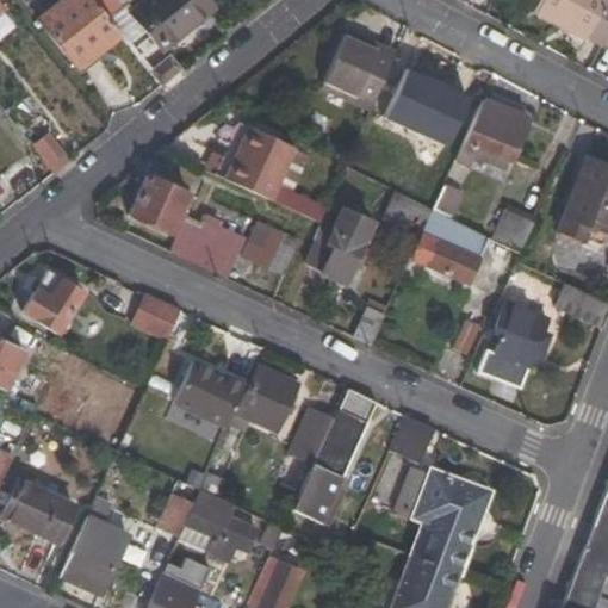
[(107,51),(104,47),(121,32),(110,18),(95,0),(60,0),(39,17),(82,72),(107,51)]
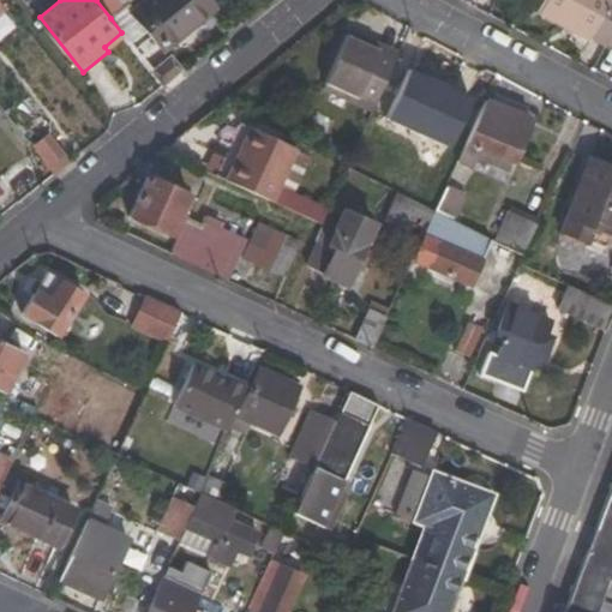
[(96,0),(111,18),(132,0),(96,0)]
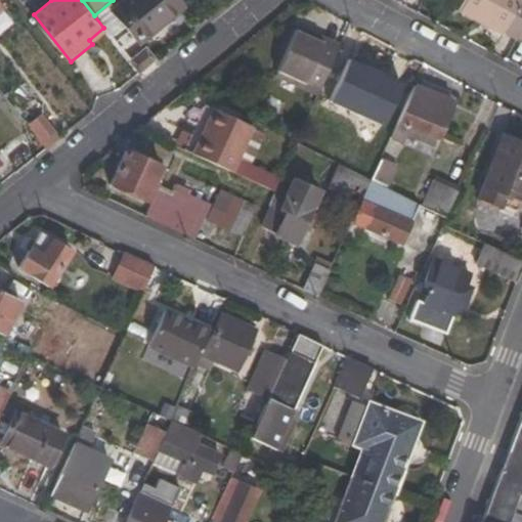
[(126,0),(116,9),(139,39),(184,2),(182,0),(126,0)]
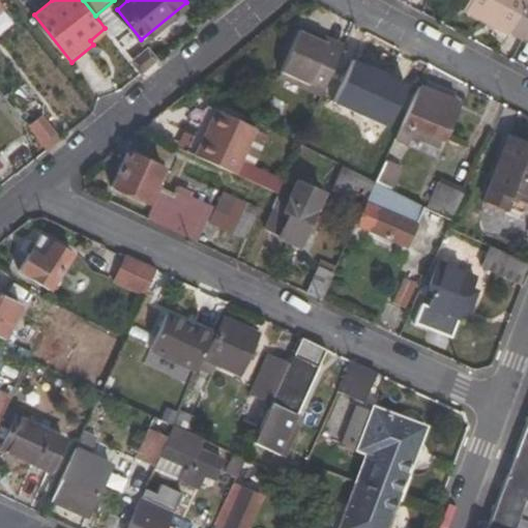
[(509,33),(510,31),(523,37),(527,27),(527,0),(469,0),(465,9),(509,33)]
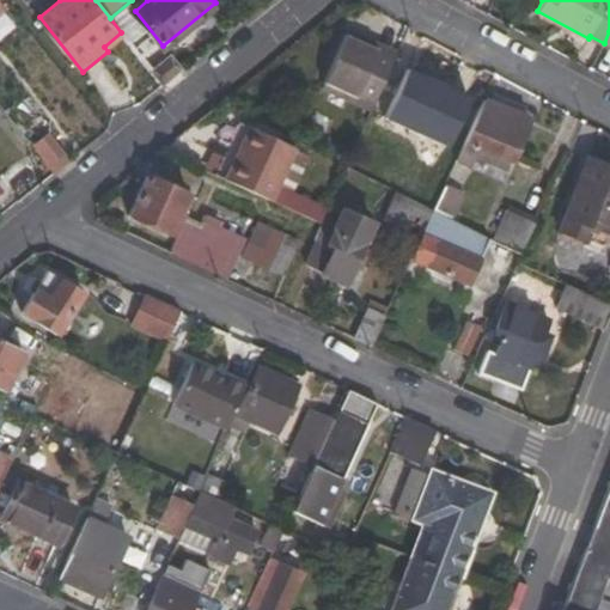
[(325,81),(374,104),(396,56),(347,35),(325,81)]
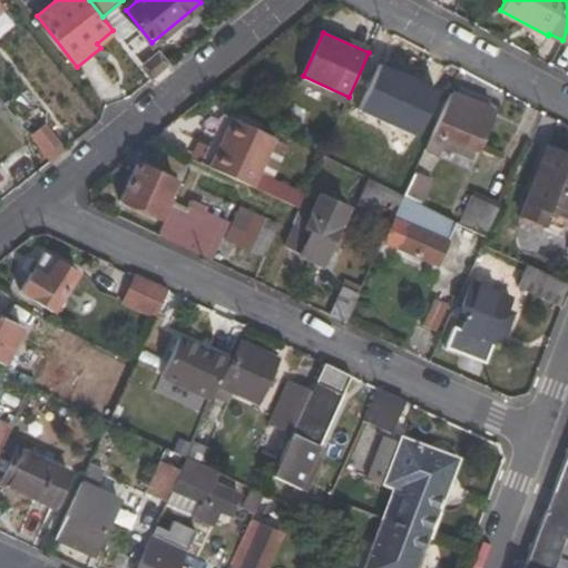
[(128,50),(152,79),(165,68),(142,40),(128,50)]
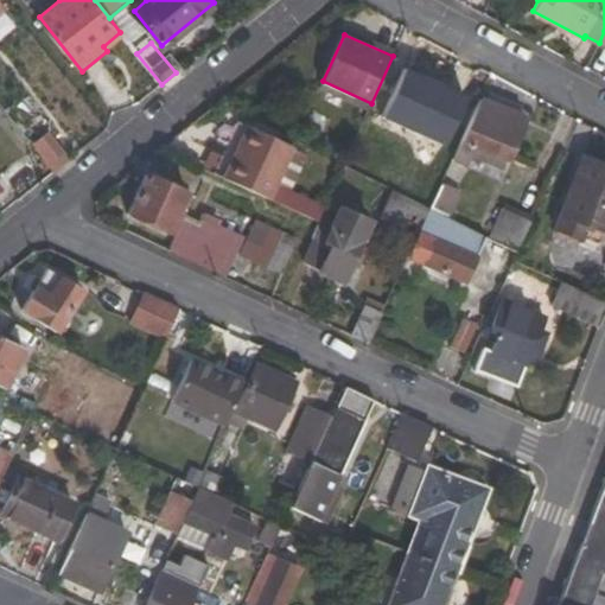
[(444,144),(465,96),(406,69),(383,115),(444,144)]
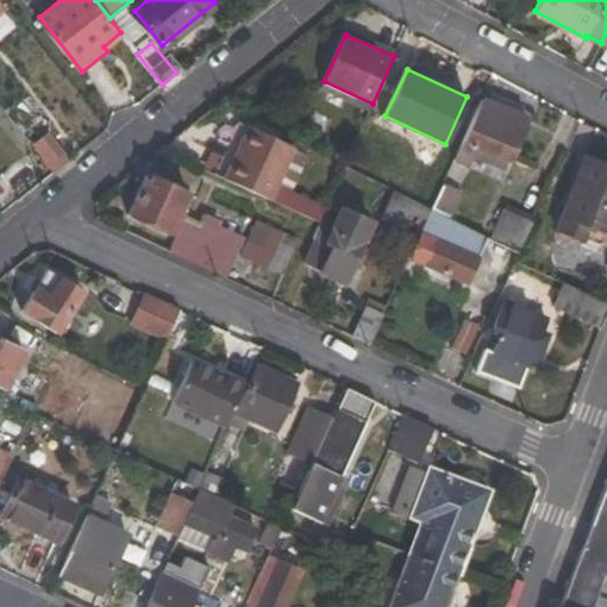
[(490,95),(536,108),(540,93),(495,79),(490,95)]
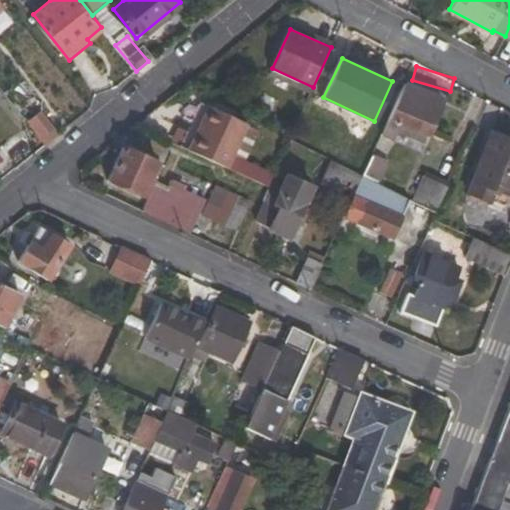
[(427,135),(442,97),(404,83),(381,134),(393,140),(400,124),(427,135)]
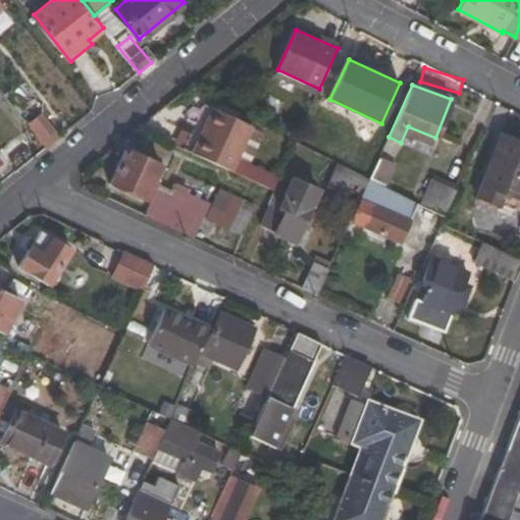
[(249,126),(212,109),(192,152),(229,169),(249,126)]
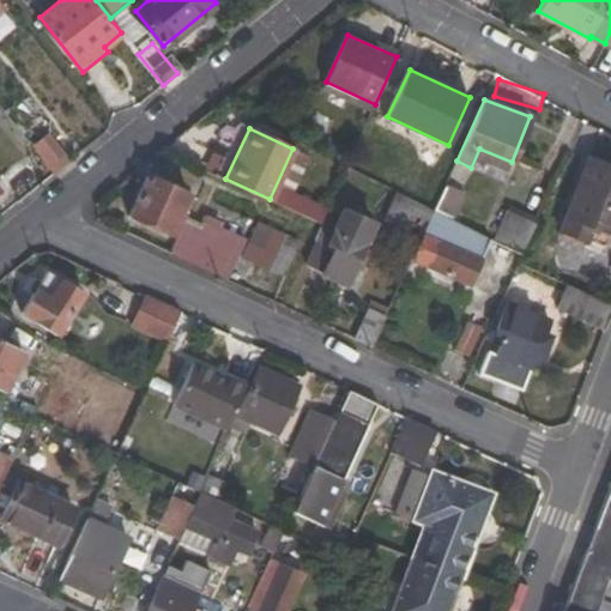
[(32,145),(54,174),(71,159),(49,132),(32,145)]
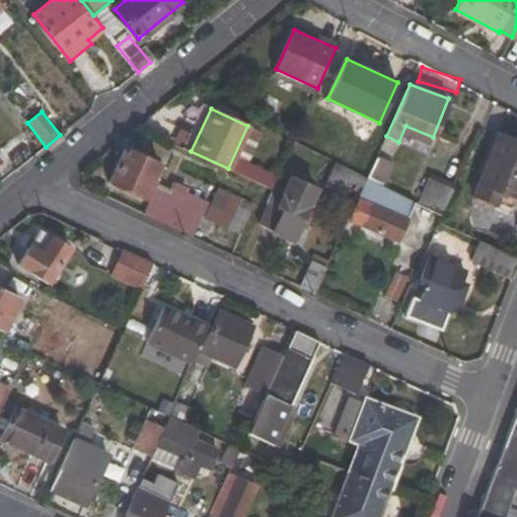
[(474,196),(497,206),(504,191),(516,196),(516,140),(498,133),(474,196)]
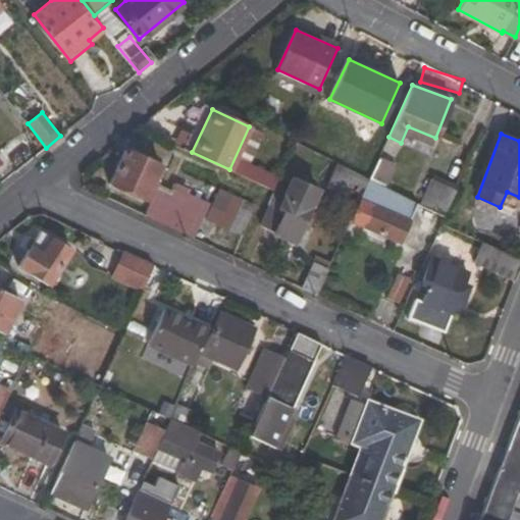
[(112,180),(148,197),(161,166),(125,150),(112,180)]
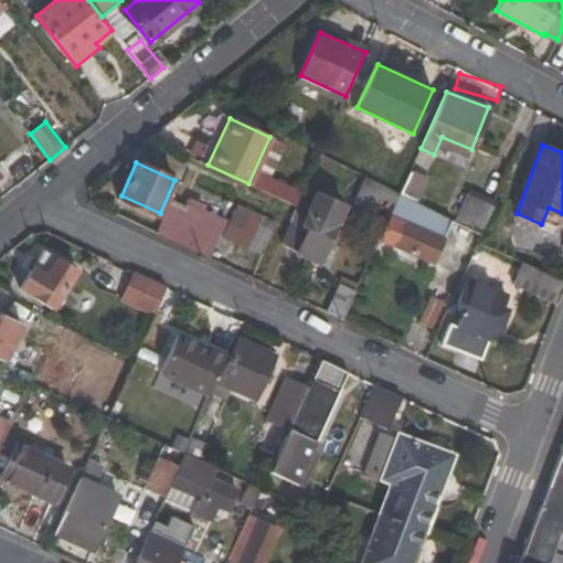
[(420,202),(431,178),(411,169),(401,192),(420,202)]
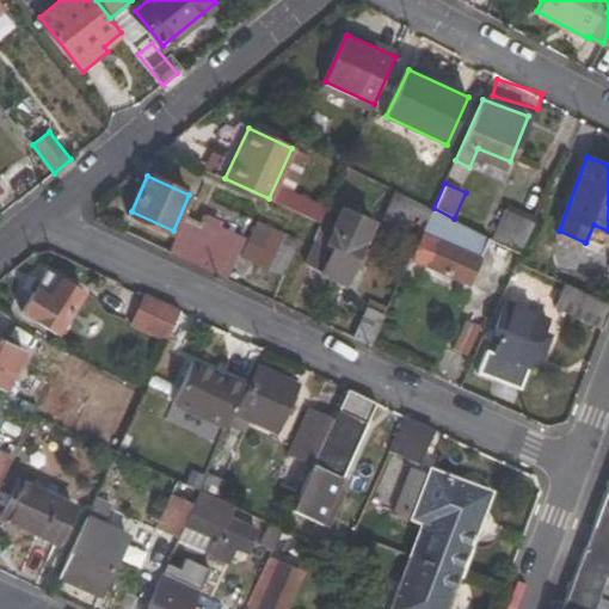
[(401,227),(410,211),(428,220),(432,210),(434,208),(397,190),(385,219),(401,227)]
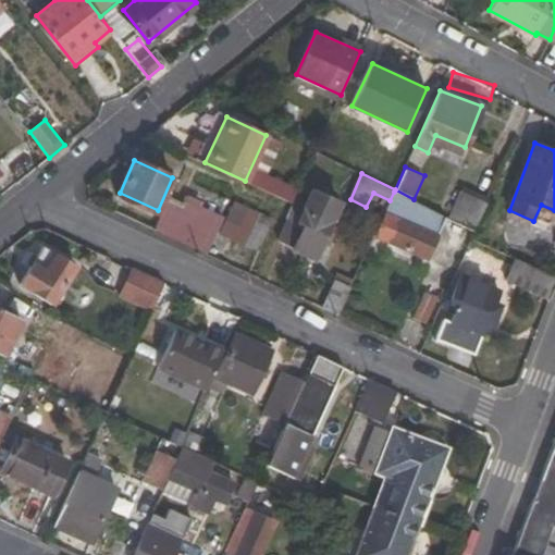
[(448,217),(476,230),(490,198),(463,186),(448,217)]
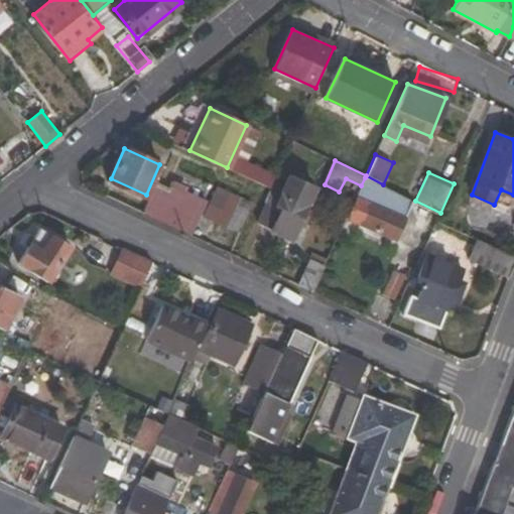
[(287,177),(284,183),(274,178),(270,187),(255,221),(290,238),(312,188),(287,177)]
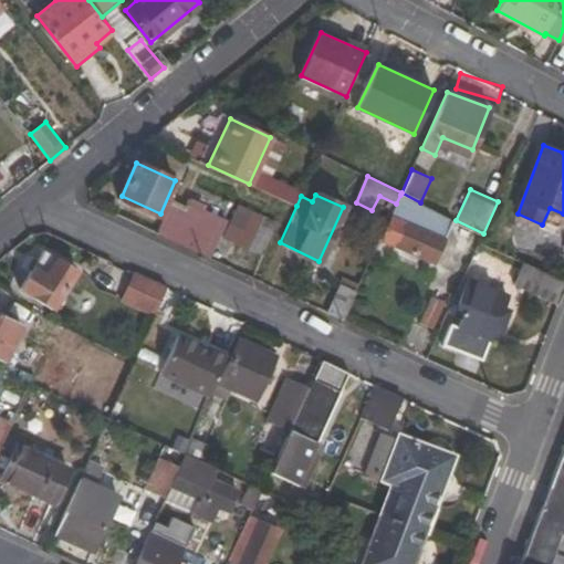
[(432,261),(452,220),(400,195),(396,204),(380,237),(432,261)]
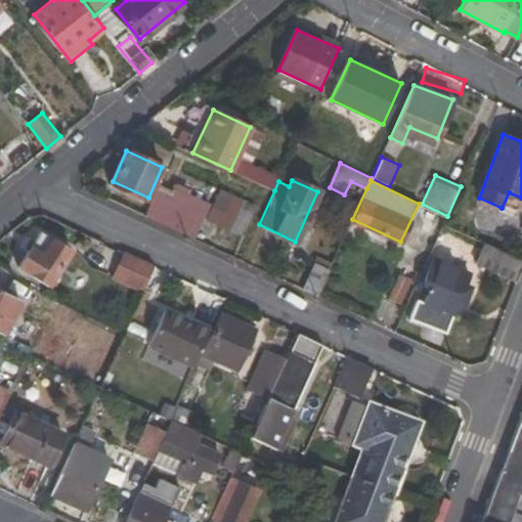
[(207,218),(231,230),(231,229),(246,200),(221,187),(207,218)]
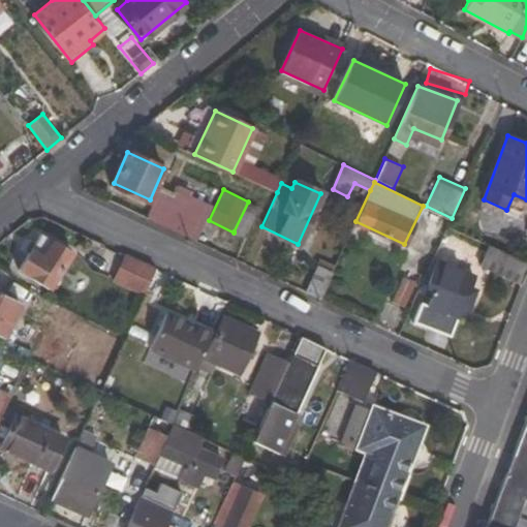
[(208,217),(171,199),(160,223),(197,241),(208,217)]
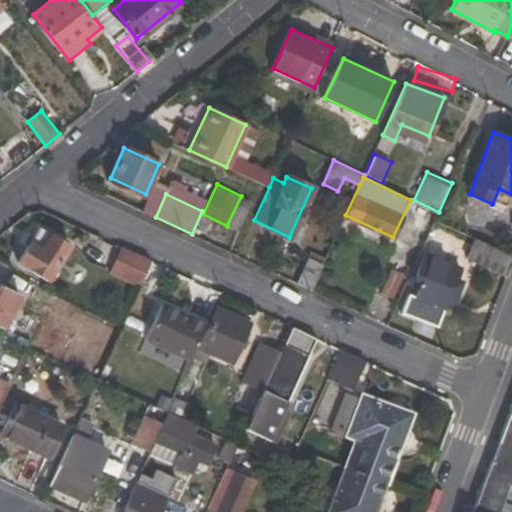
[(237,230),(251,202),(241,196),(227,225),(237,230)]
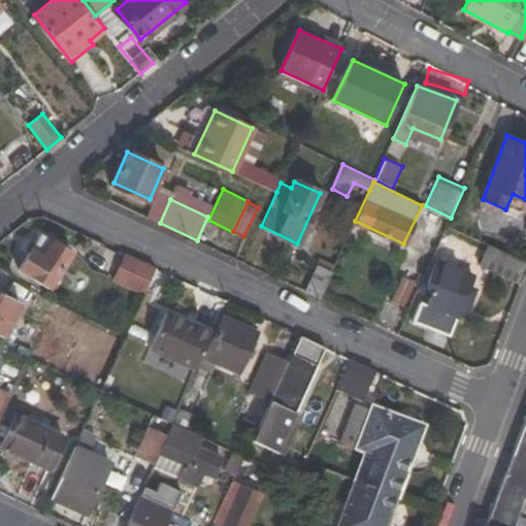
[(18,266),(53,288),(55,285),(70,295),(75,289),(71,286),(85,264),(73,256),(74,253),(39,231),(18,266)]
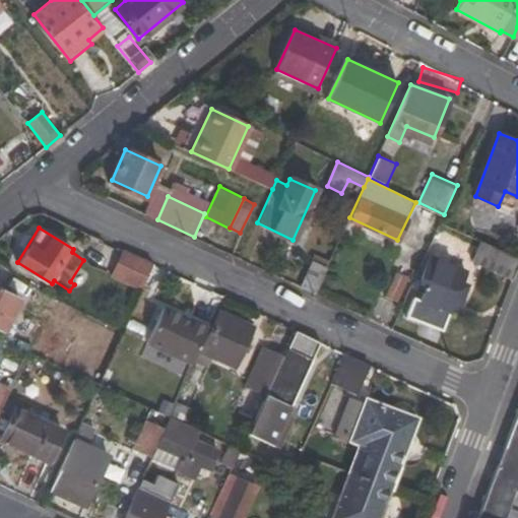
[(471,260),(513,279),(517,267),(517,255),(481,240),(471,260)]
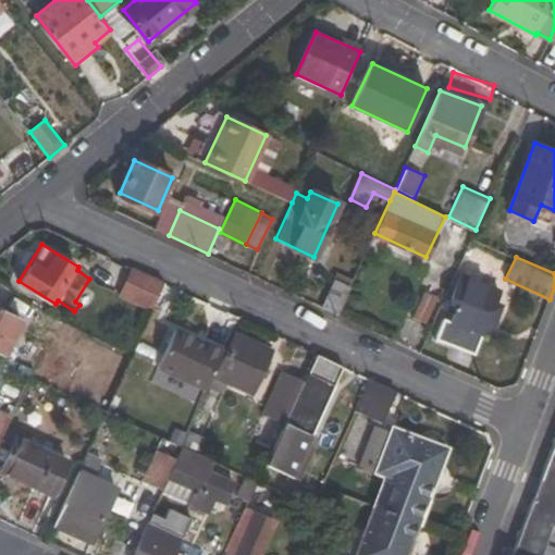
[(498,287),(496,286),(501,278),(472,263),(467,276),(461,274),(452,301),(457,304),(449,321),(444,319),(438,337),(473,353),(485,322),(492,324),(500,305),(492,301),(498,287)]
